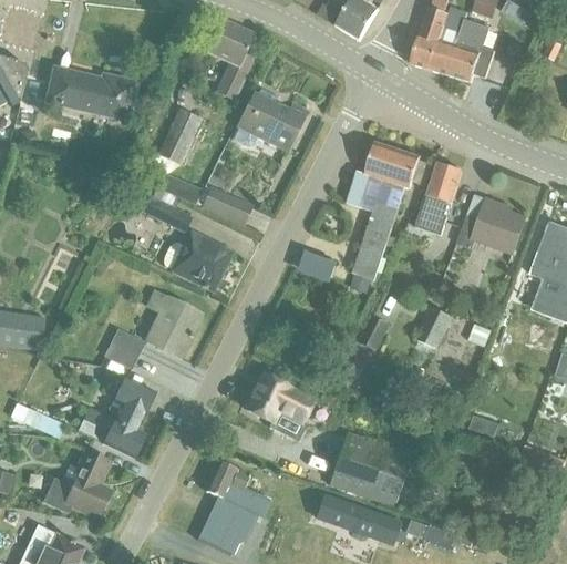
[(336,26),(359,40),(379,8),(366,0),(341,0),(349,4),(336,26)]
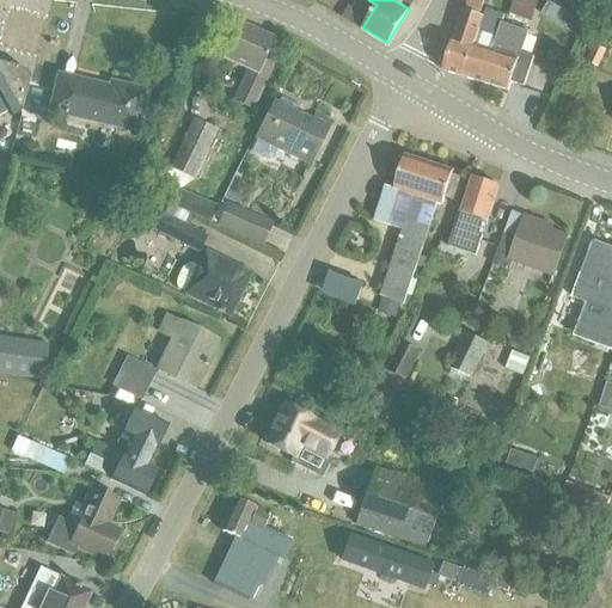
[(532,18),(537,0),(513,0),(510,11),(532,18)]
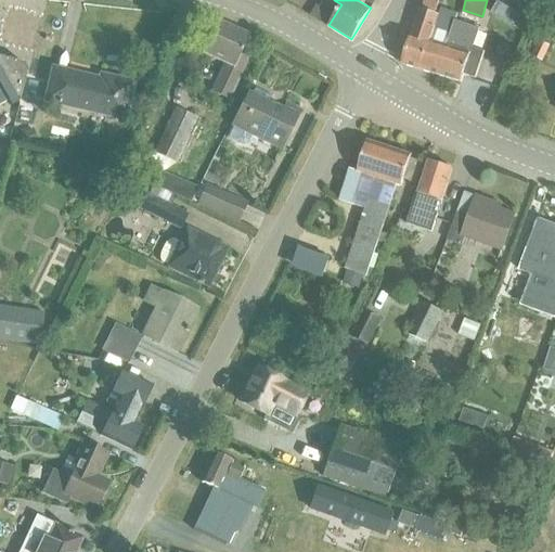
[(420,7),(401,62),(437,73),(448,37),(450,31),(435,26),(439,12),(420,7)]
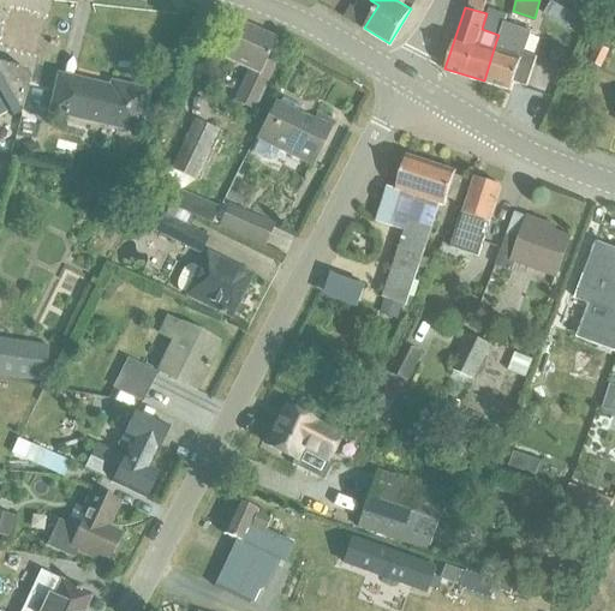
[(224,55),(225,55),(250,67),(236,99),(254,106),(274,60),(267,57),(276,35),(240,19),(224,55)]
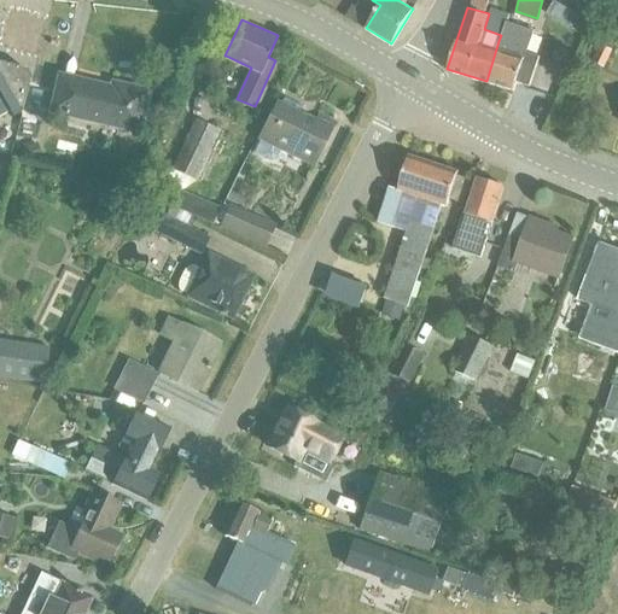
[(499,41),(487,81),(513,89),(517,81),(529,85),(540,56),(526,51),(534,29),(506,19),(501,35),(499,41)]
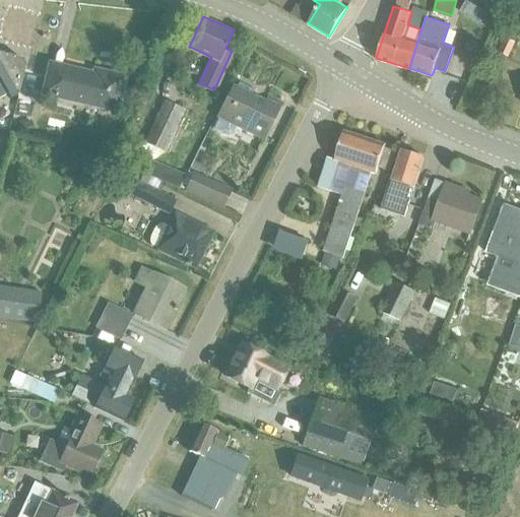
[(0,95),(8,91),(10,98),(17,93),(25,63),(22,58),(0,51),(0,95)]
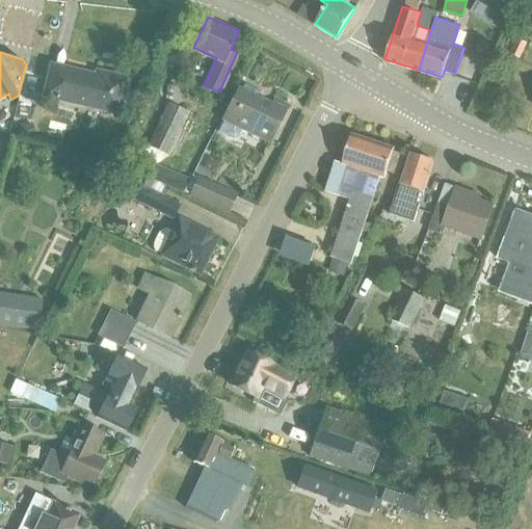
[(44,94),(120,111),(127,77),(98,70),(97,74),(51,63),(44,94)]
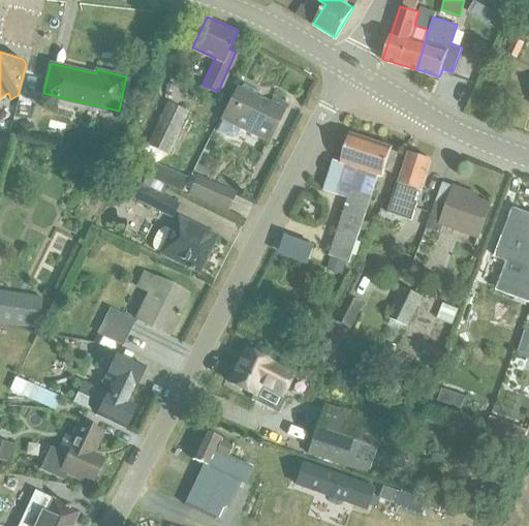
[(240,130),(242,127),(268,140),(285,102),(272,95),(270,99),(262,96),(261,99),(237,87),(216,128),(228,134),(231,135),(237,133),(240,130)]
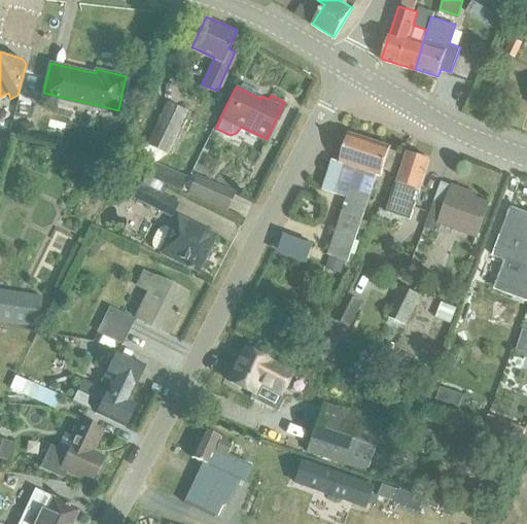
[(146,142),(140,156),(160,168),(167,152),(187,110),(167,100),(146,142)]
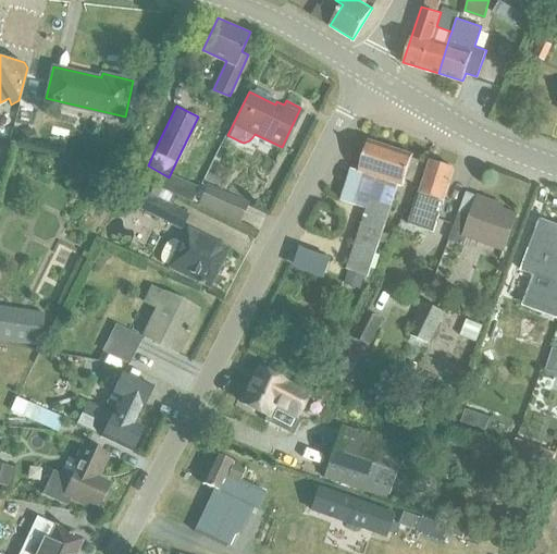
[(366,208),(347,268),(346,268),(344,275),(366,283),(398,184),(403,185),(413,154),(369,139),(359,170),(351,168),(341,200),(366,208)]
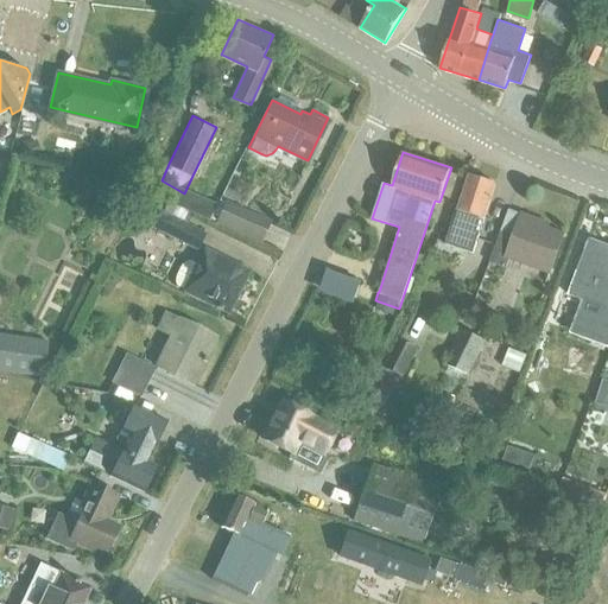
[(469,175),(460,208),(456,207),(445,242),(474,250),(495,182),(469,175)]
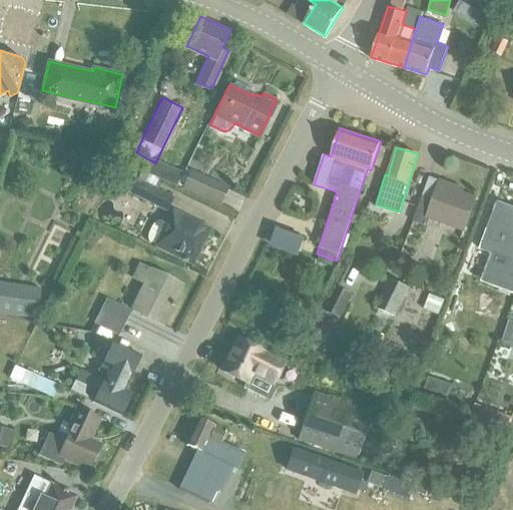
[(184,186),(220,202),(227,186),(191,170),(184,186)]
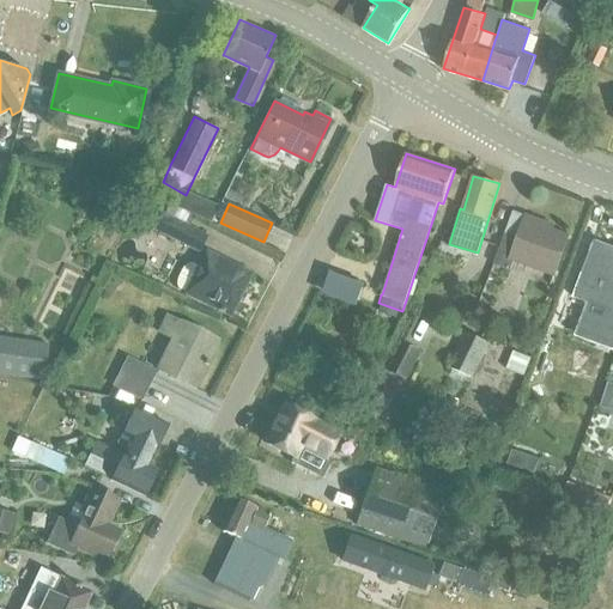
[(153,227),(199,249),(206,235),(161,212),(153,227)]
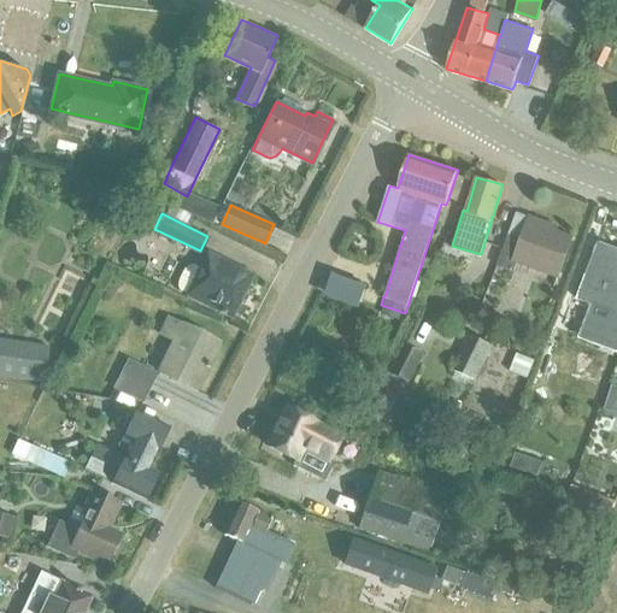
[(517,260),(558,276),(571,236),(545,227),(546,222),(530,216),(522,239),(509,233),(497,264),(513,270),(517,260)]
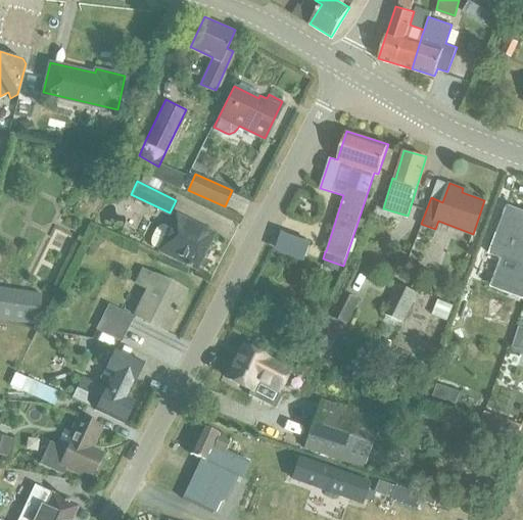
[(522,265),(520,274),(522,274),(522,210),(507,204),(489,252),(522,265)]
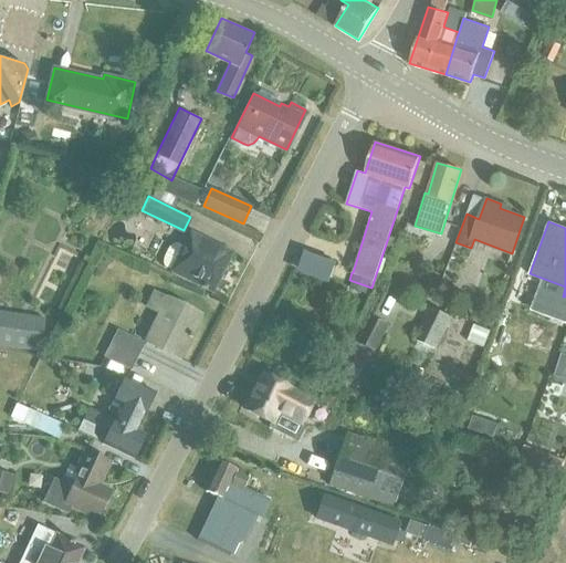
[(164,266),(171,269),(212,289),(221,272),(215,270),(224,249),(190,232),(184,244),(176,241),(174,241),(170,243),(167,247),(164,254),(163,259),(163,263),(164,266)]
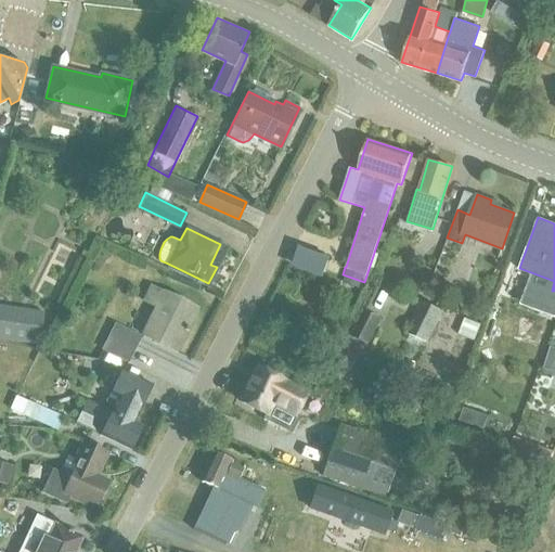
[(302,261),(327,268),(331,256),(306,249),(302,261)]
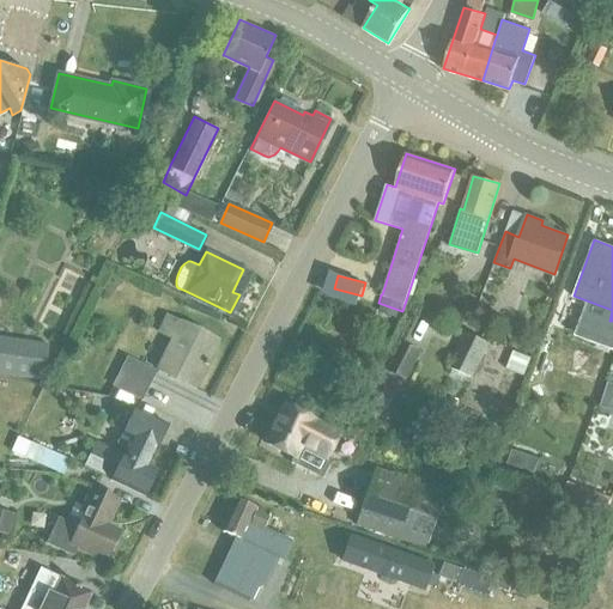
[(158,367),(194,385),(218,339),(181,321),(181,322),(167,315),(158,330),(173,338),(158,367)]
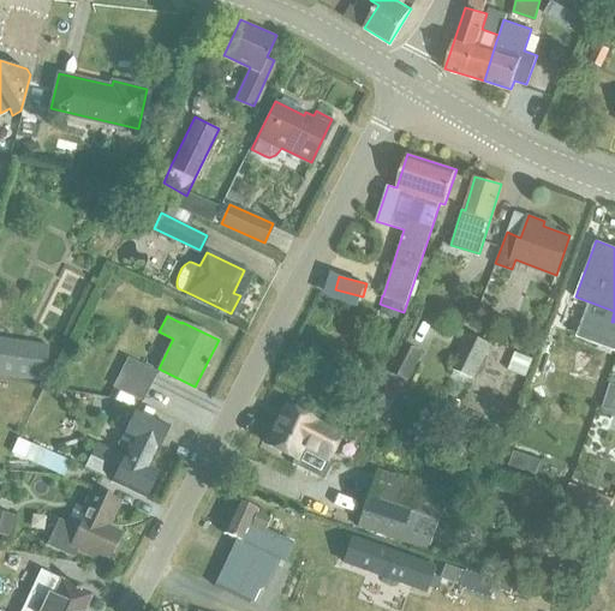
[(452,366),(473,377),(491,342),(469,331),(452,366)]
